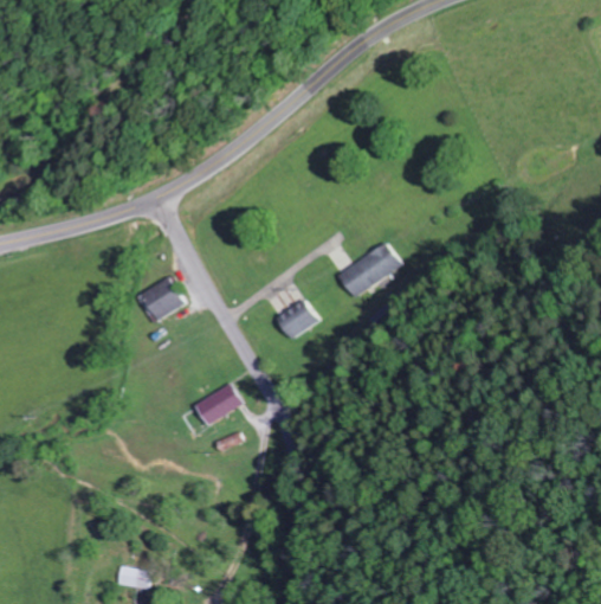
[(399,268),(385,243),(335,271),(349,295),(399,268)]
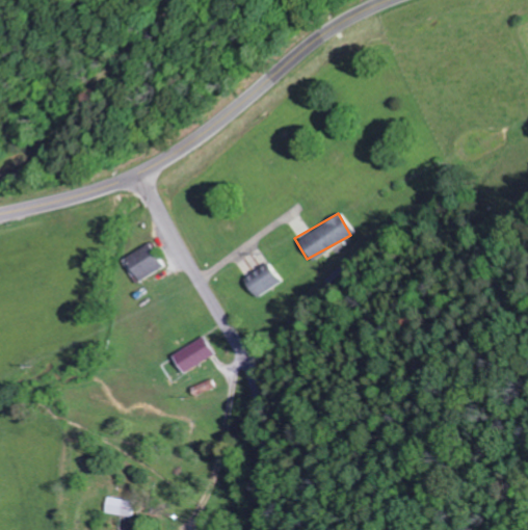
[(162,265),(147,242),(123,259),(138,282),(162,265)]
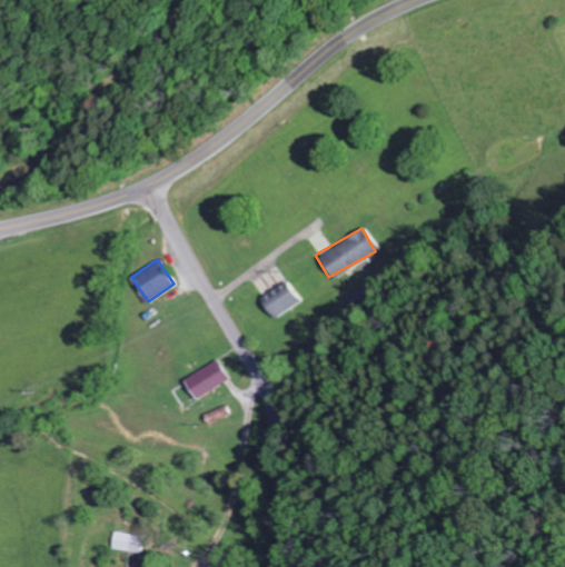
[(259,300),(274,319),(298,300),(283,281),(259,300)]
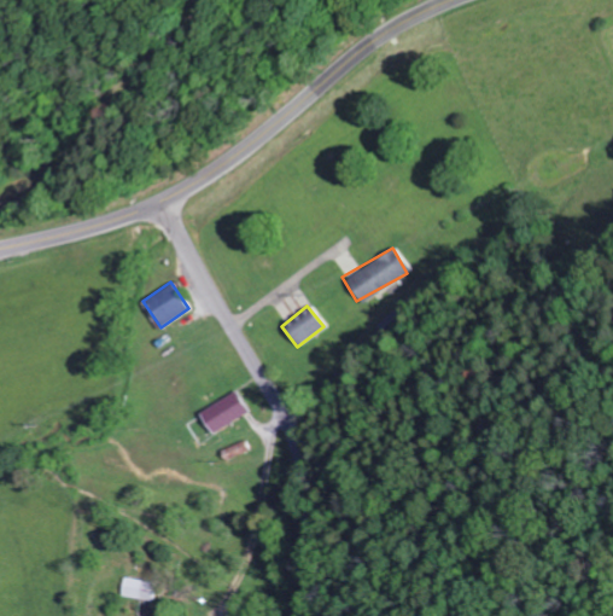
[(197,411),(209,433),(246,413),(234,391),(197,411)]
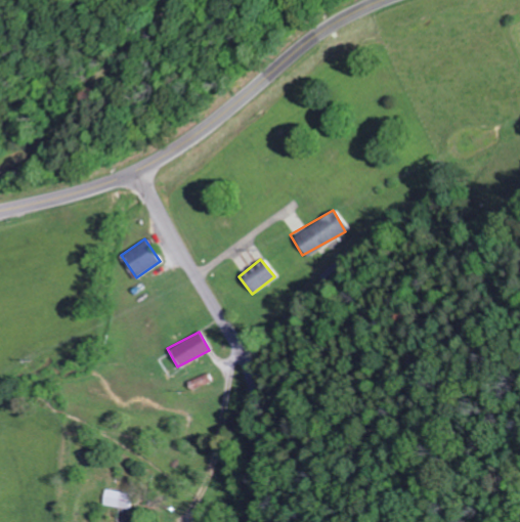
[(128,510),(131,493),(104,489),(101,505),(128,510)]
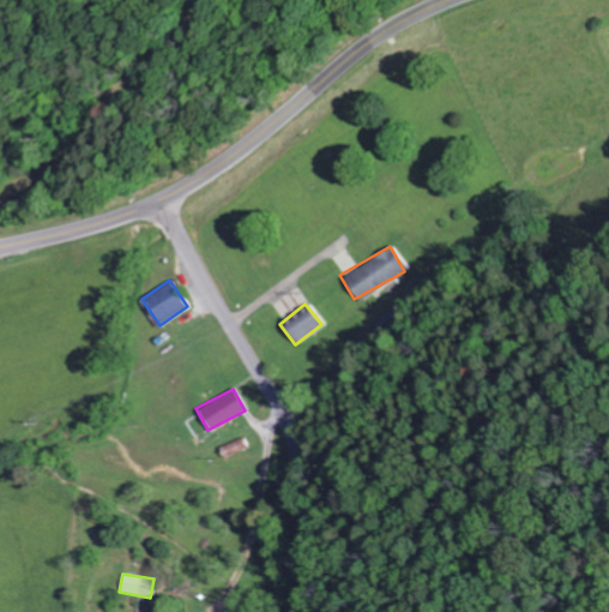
All buildings are outlined.
